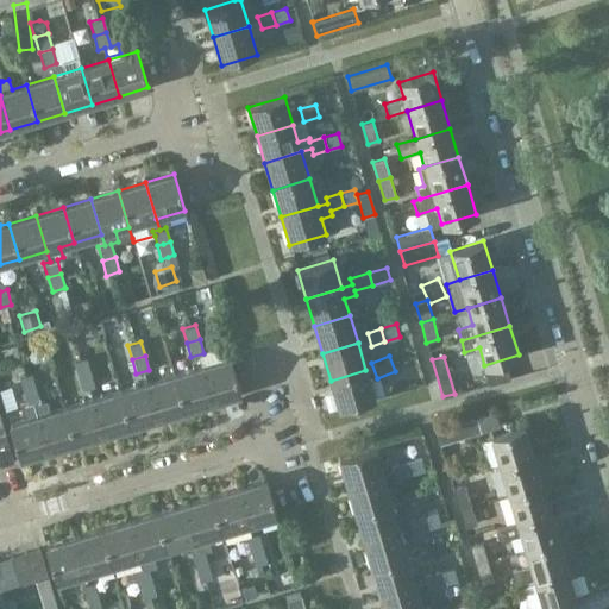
[(77,376),(89,372),(86,358),(73,362),(77,376)]
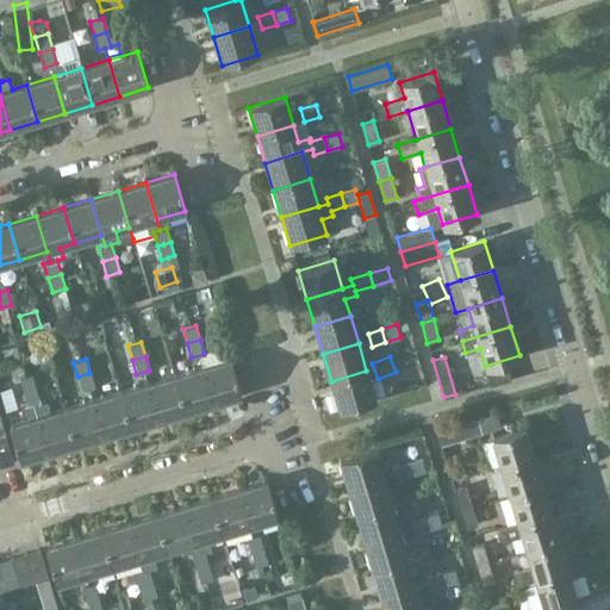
[(230,359),(201,367),(212,403),(241,394),(230,359)]
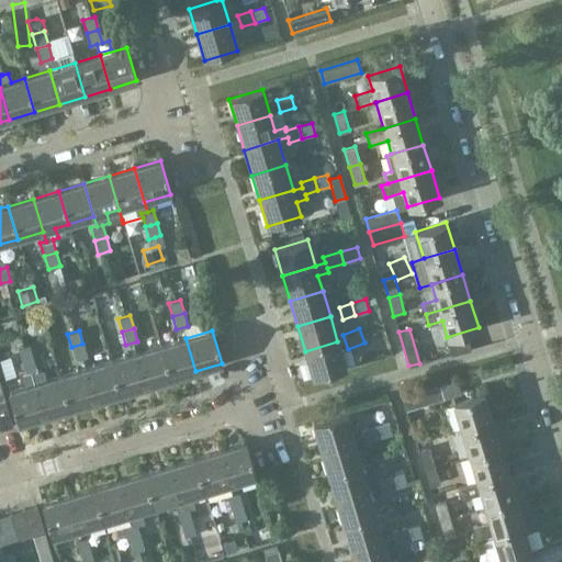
[(186,338),(160,346),(170,379),(195,371),(186,338)]
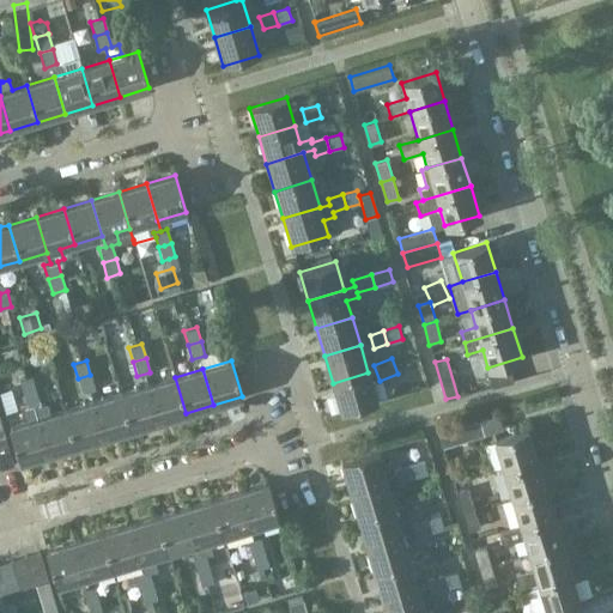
[(377,401),(368,372),(333,383),(341,412),(377,401)]
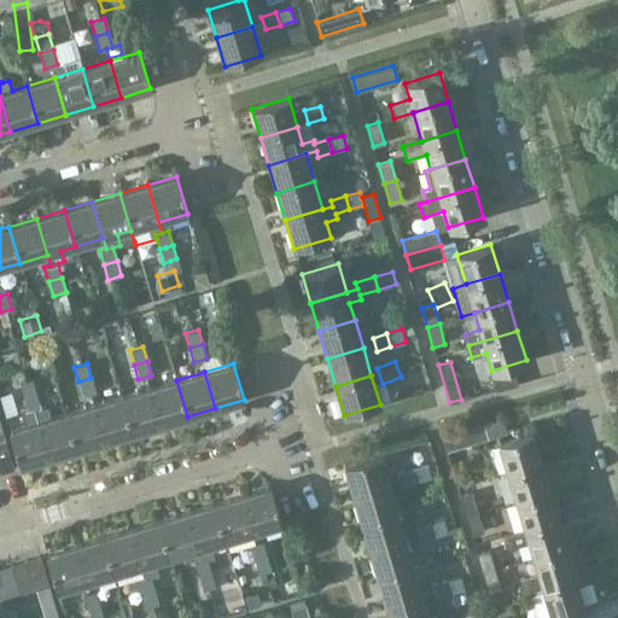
[(95,391),(91,378),(79,382),(82,396),(95,391)]
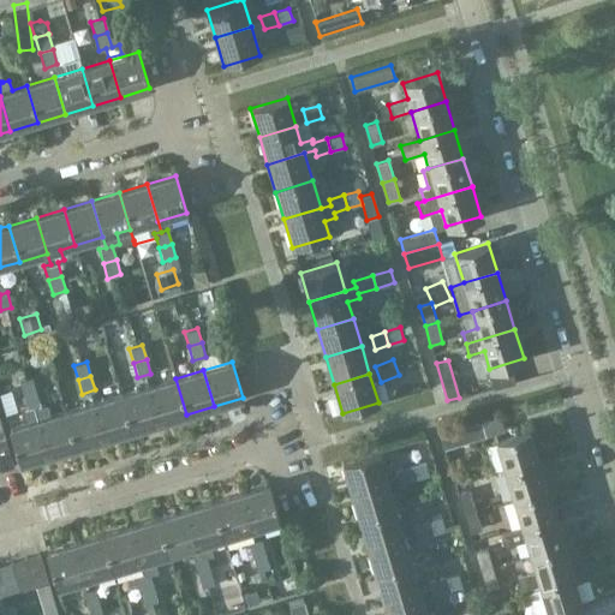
[(18,383),(22,396),(36,393),(31,378),(18,383)]
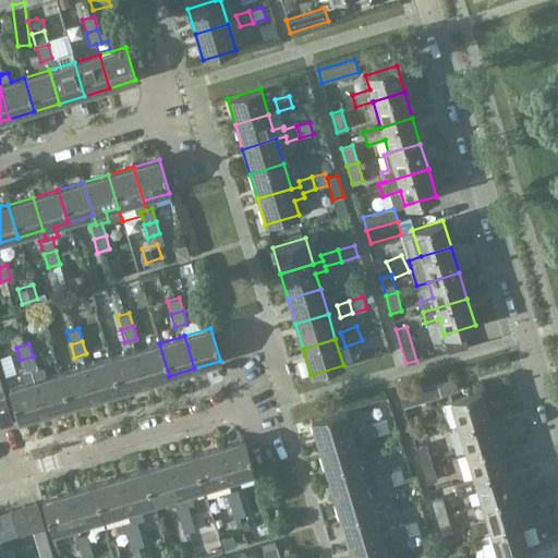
[(159,343),(134,351),(144,384),(169,376),(159,343)]
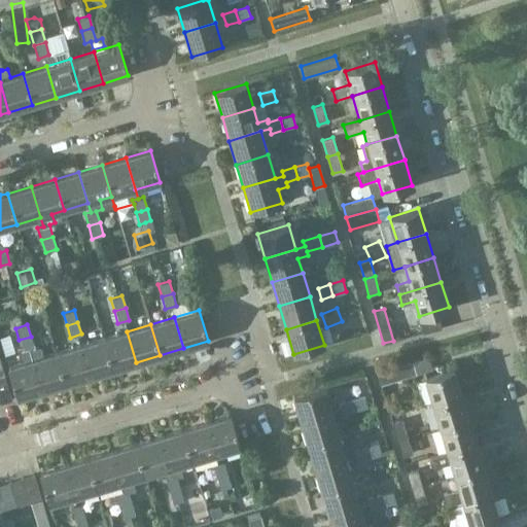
[(0,348),(11,344),(5,327),(0,328),(0,348)]
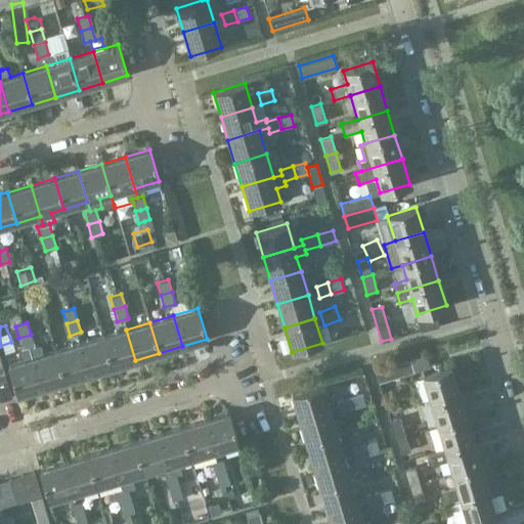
[(126,330),(102,337),(112,367),(135,360),(126,330)]
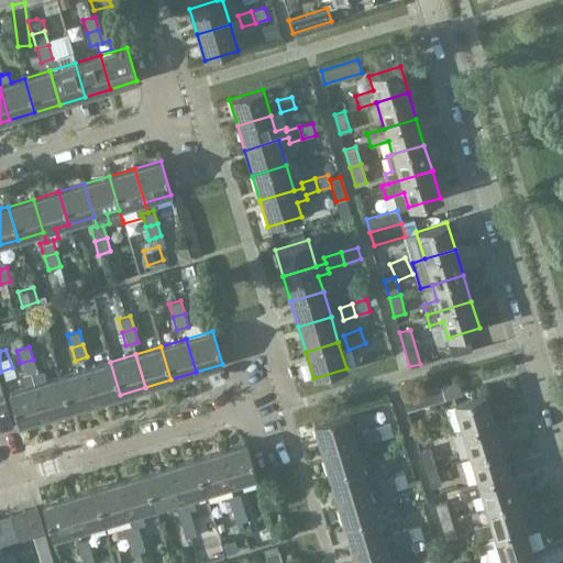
[(24,376),(31,374),(36,372),(33,360),(20,363),(24,376)]
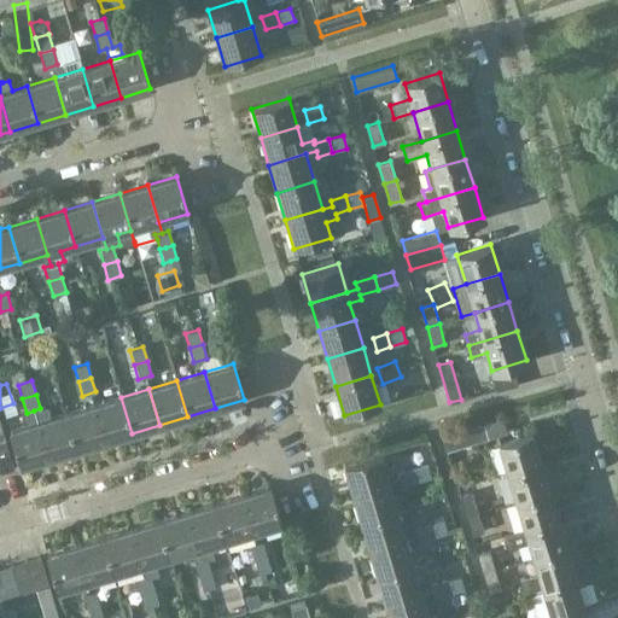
[(121,397),(93,406),(103,442),(132,433),(121,397)]
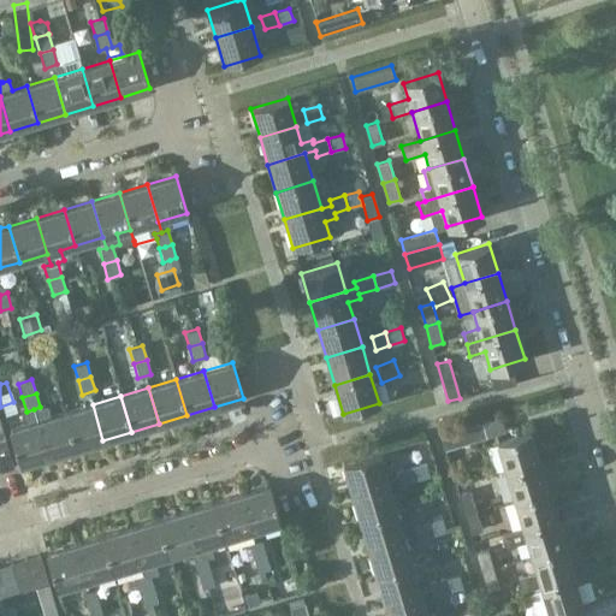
[(93,404),(64,413),(75,449),(102,440),(93,404)]
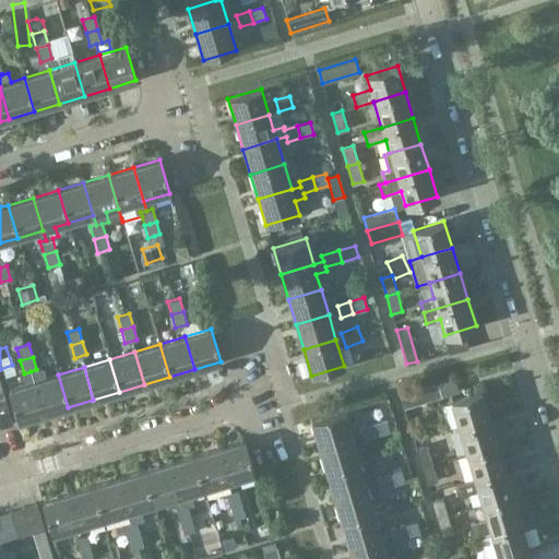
[(43,415),(68,407),(58,375),(45,379),(42,369),(36,370),(36,369),(31,371),(43,415)]
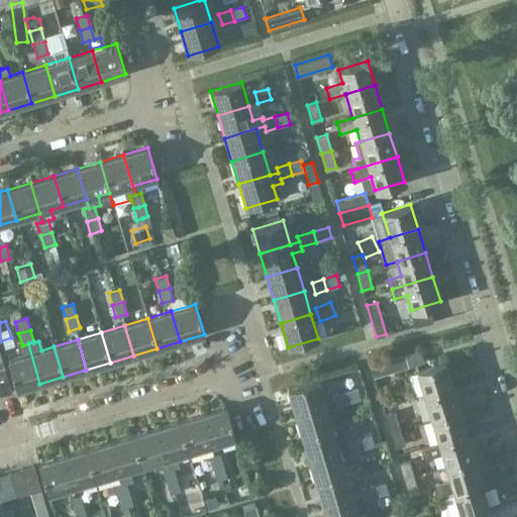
[(16,391),(39,384),(28,343),(22,345),(17,346),(20,356),(7,360),(16,391)]
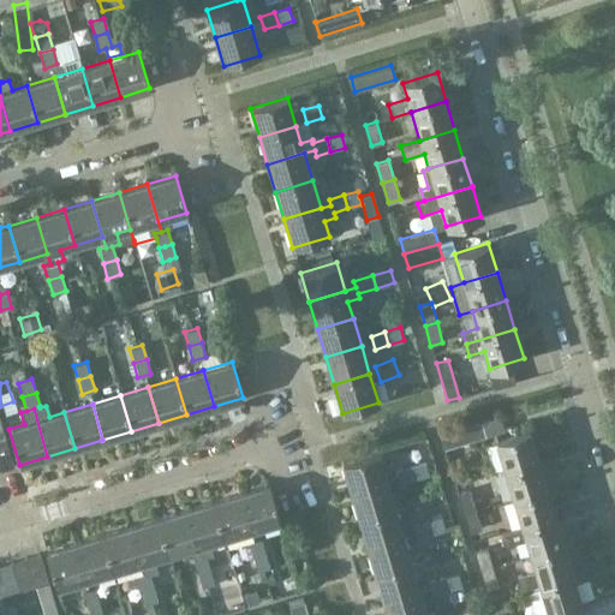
[(481,421),(439,433),(443,447),(484,435),(481,421)]
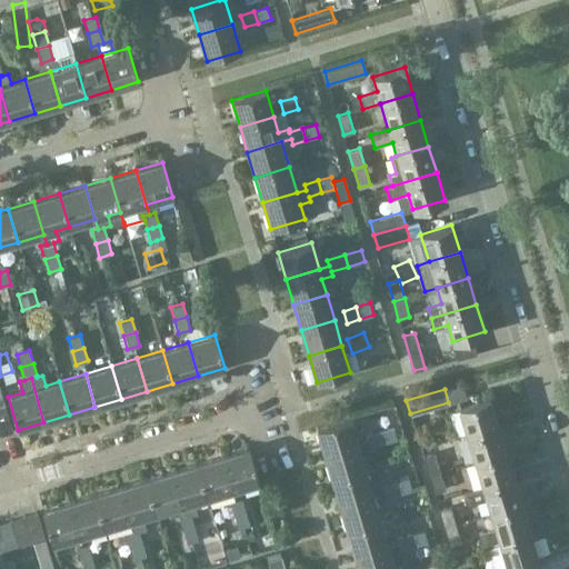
[(351,402),(356,420),(391,411),(387,393),(351,402)]
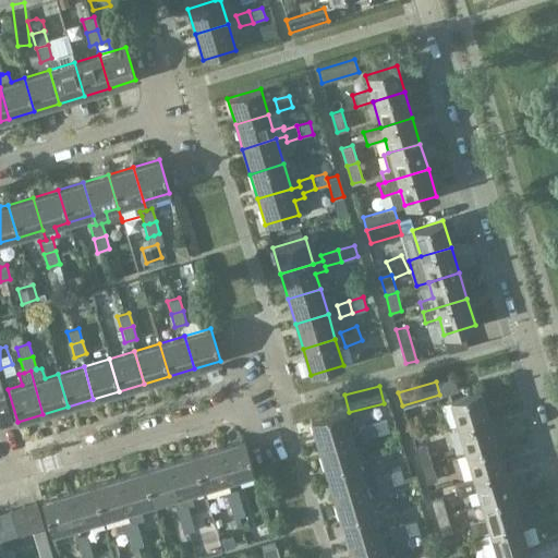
[(449,400),(457,426),(488,416),(480,390),(449,400)]
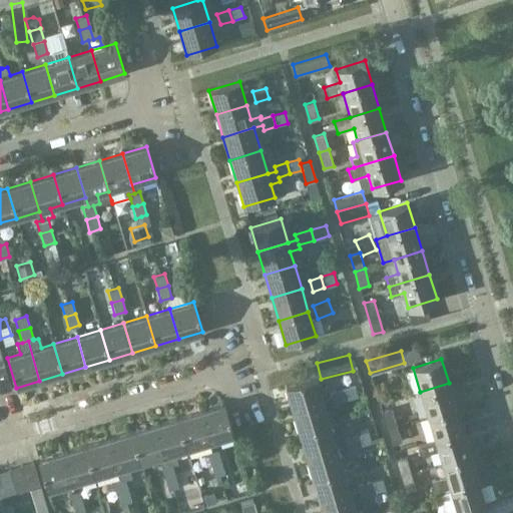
[(3,366),(0,366),(0,392),(10,390),(3,366)]
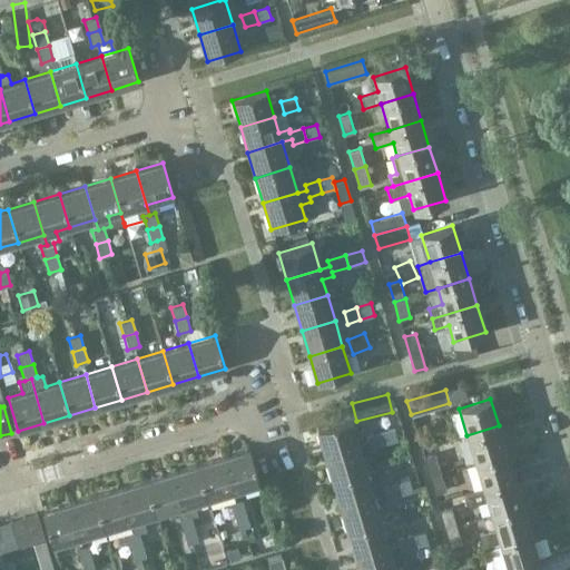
[(316,428),(324,454),(357,444),(350,418),(316,428)]
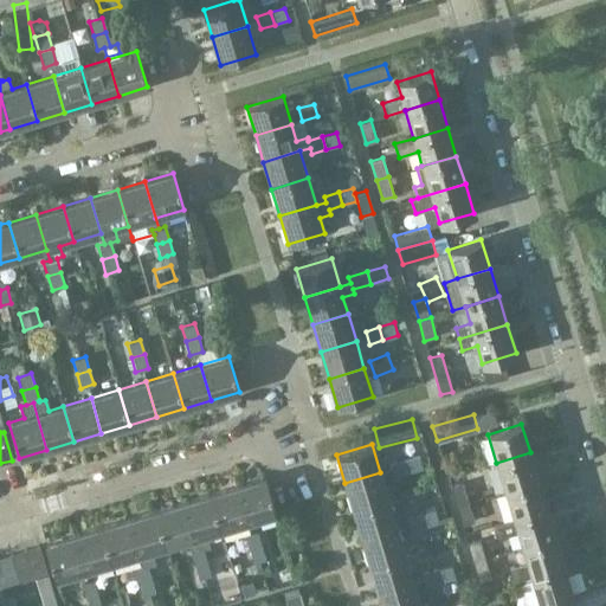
[(496,463),(504,491),(539,481),(530,452),(496,463)]
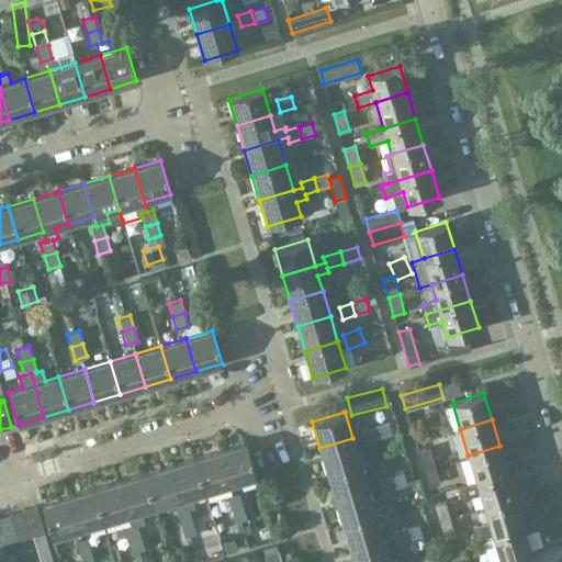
[(389,422),(375,425),(379,437),(392,434),(389,422)]
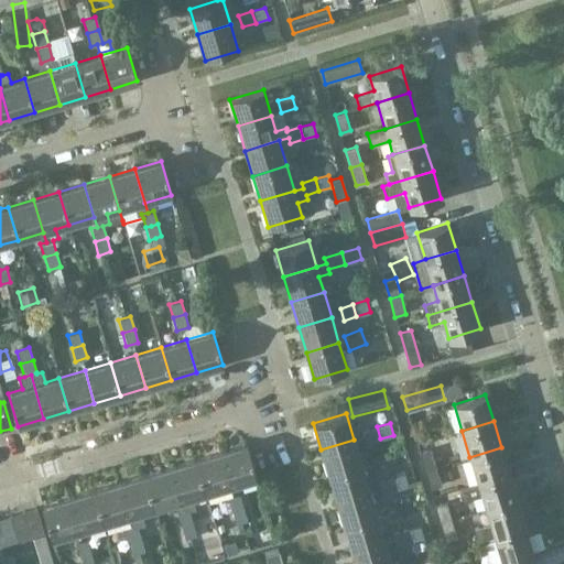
[(380,438),(377,426),(364,431),(367,443),(380,438)]
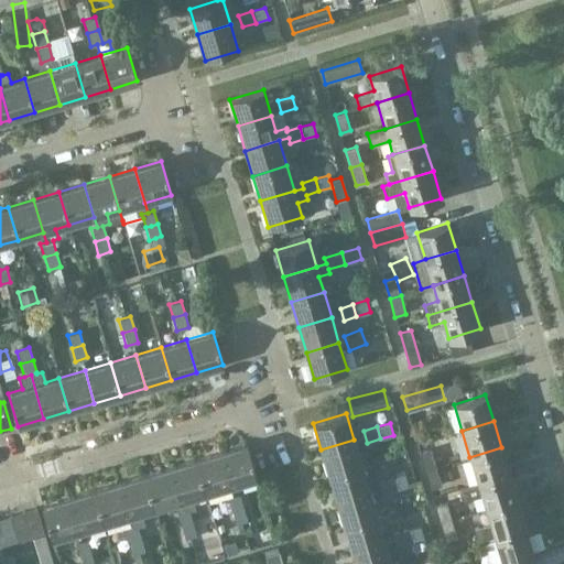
[(321,449),(328,475),(361,465),(354,440),(321,449)]
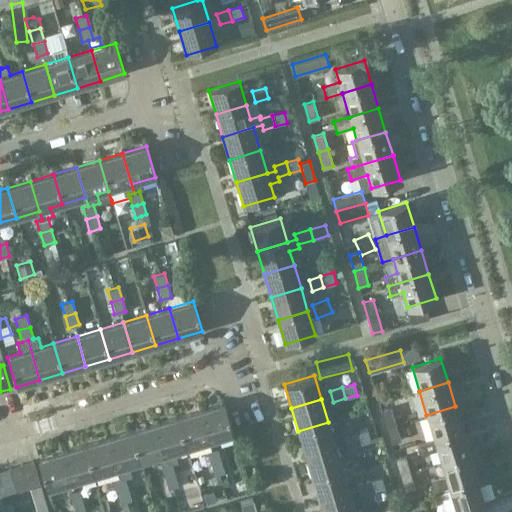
[(223,403),(199,410),(208,440),(232,433),(223,403)]
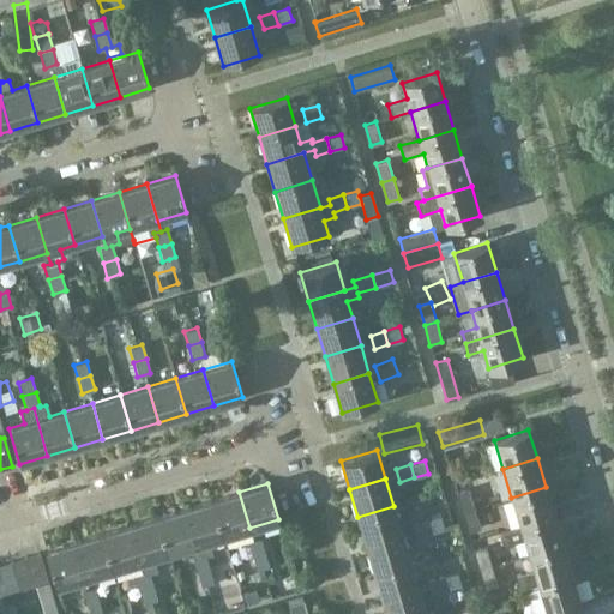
[(546,487),(511,498),(521,525),(554,516),(546,487)]
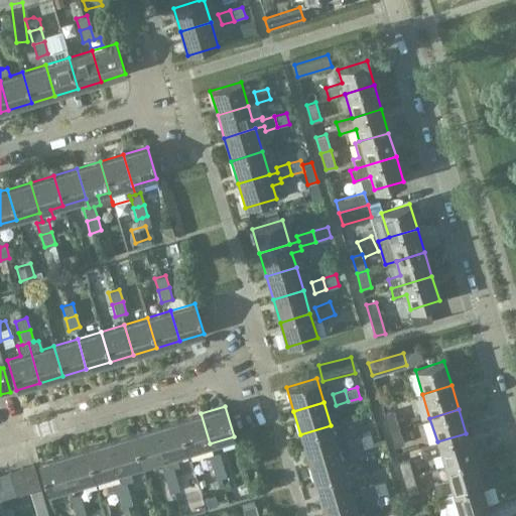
[(388,430),(399,426),(394,410),(383,413),(388,430)]
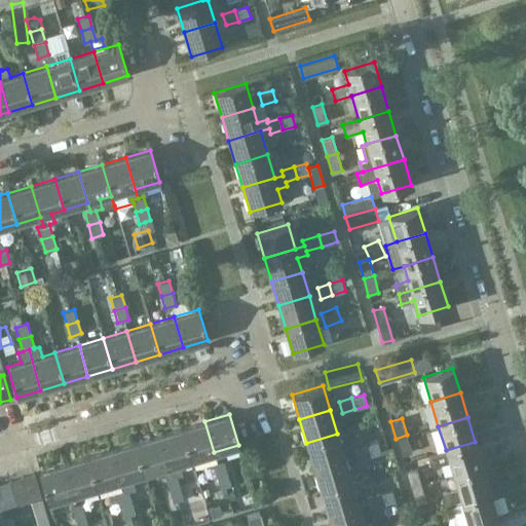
[(204,421),(181,428),(190,459),(214,452),(204,421)]
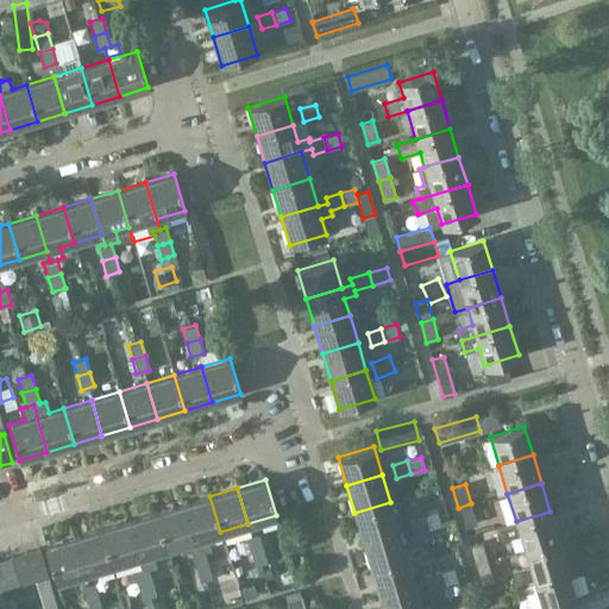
[(182,504),(193,540),(196,552),(190,553),(194,569),(207,564),(203,551),(211,548),(207,535),(220,532),(209,496),(182,504)]
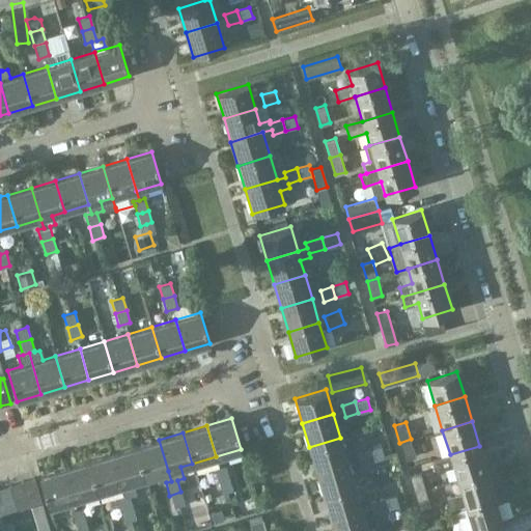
[(340,438),(309,447),(316,471),(347,462),(340,438)]
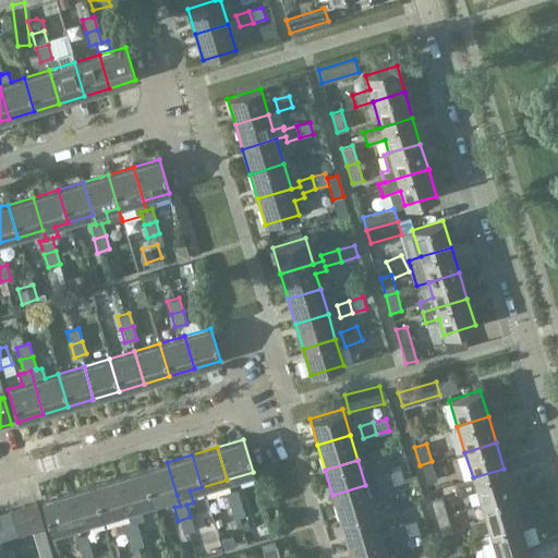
[(436,480),(432,461),(420,465),(425,483),(436,480)]
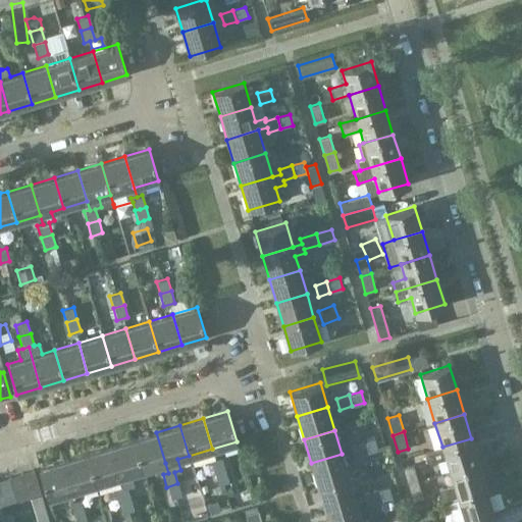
[(156,432),(133,439),(142,470),(165,463),(156,432)]
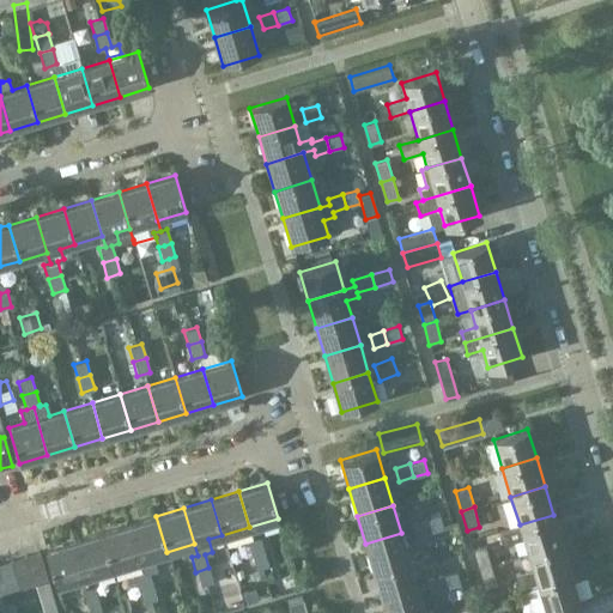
[(426,519),(430,532),(444,528),(441,515),(426,519)]
